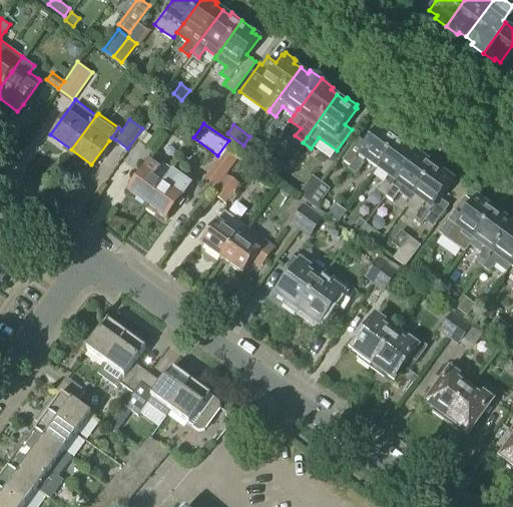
[(358,136),(343,156),(351,162),(348,165),(355,171),(367,155),(378,164),(379,163),(399,136),(388,128),(387,129),(380,124),(367,142),(358,136)]
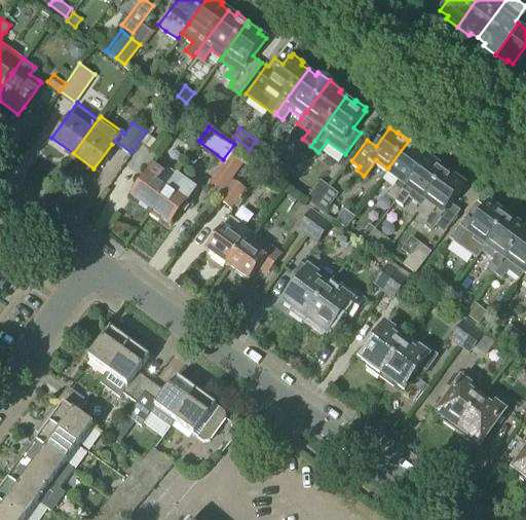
[(399,177),(386,192),(396,198),(427,155),(420,150),(421,148),(409,140),(388,168),(387,169),(399,177)]
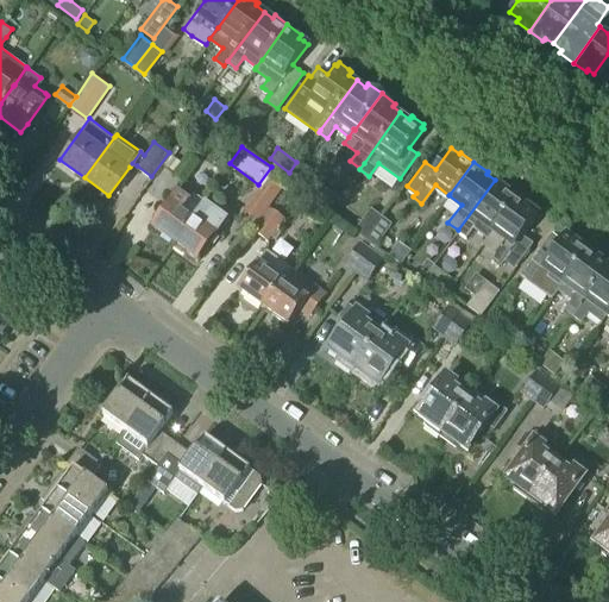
[(267,175),(252,194),(243,207),(257,218),(281,186),(267,175)]
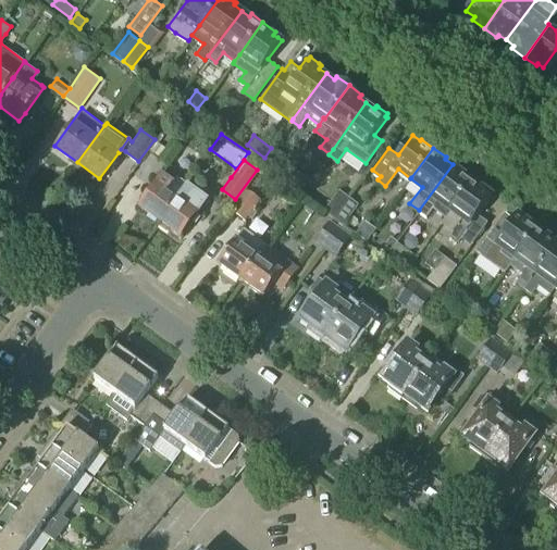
[(453,164),(419,210),(425,215),(432,207),(444,215),(440,222),(441,222),(452,208),(473,177),(461,169),(460,170),(453,164)]
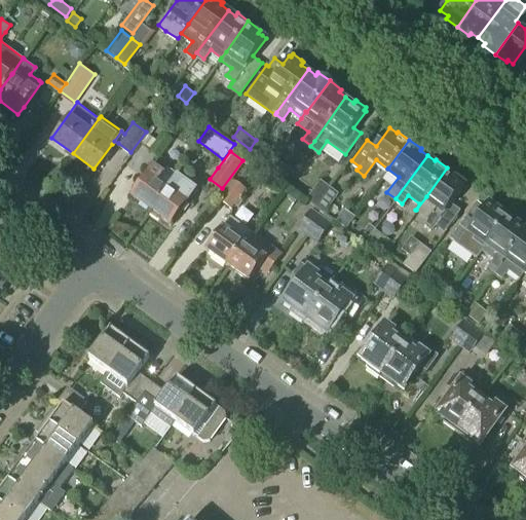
[(132,192),(151,208),(167,184),(178,171),(166,162),(162,169),(154,162),(132,192)]
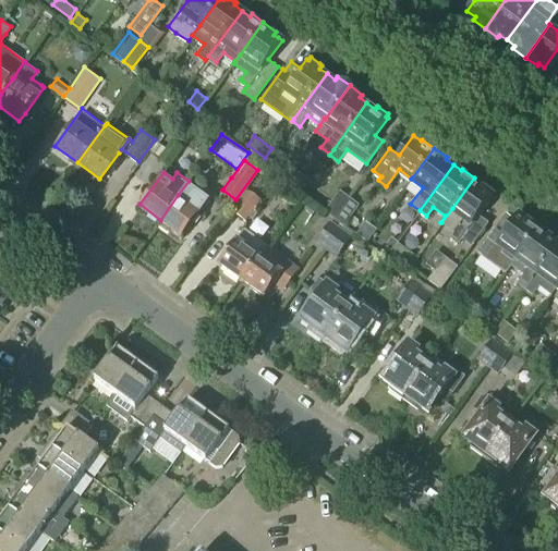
[(301,191),(308,180),(299,172),(291,183),(301,191)]
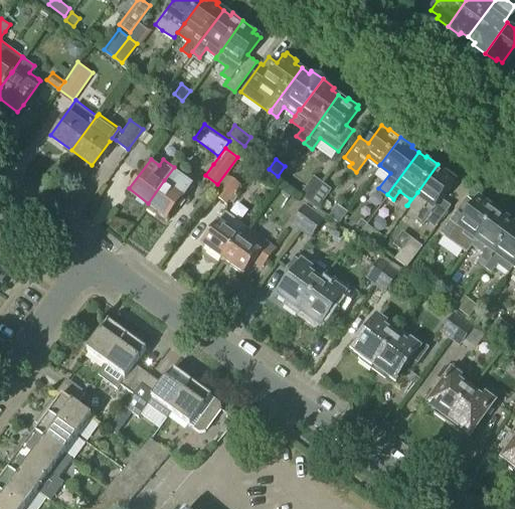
[(188,186),(195,177),(176,164),(174,167),(164,180),(148,203),(167,216),(188,186)]
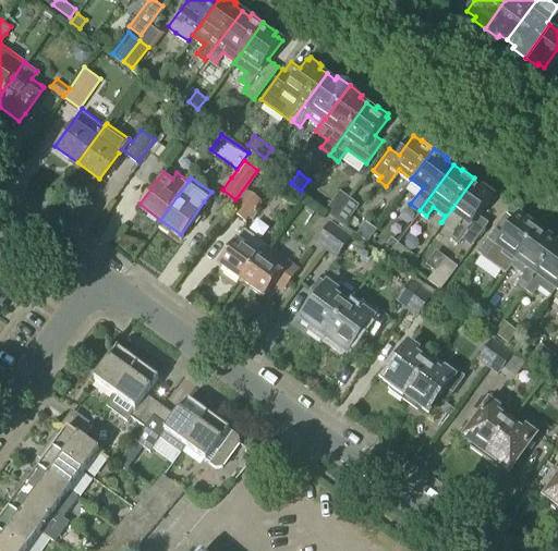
[(452,208),(441,222),(452,230),(450,233),(459,240),(461,236),(471,244),(487,220),(480,215),(494,194),(486,188),(486,187),(487,186),(474,178),(452,208)]
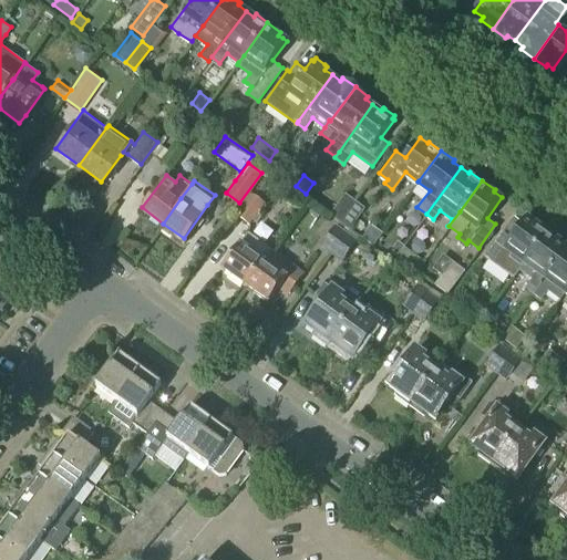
[(339,219),(354,197),(344,190),(329,211),(339,219)]
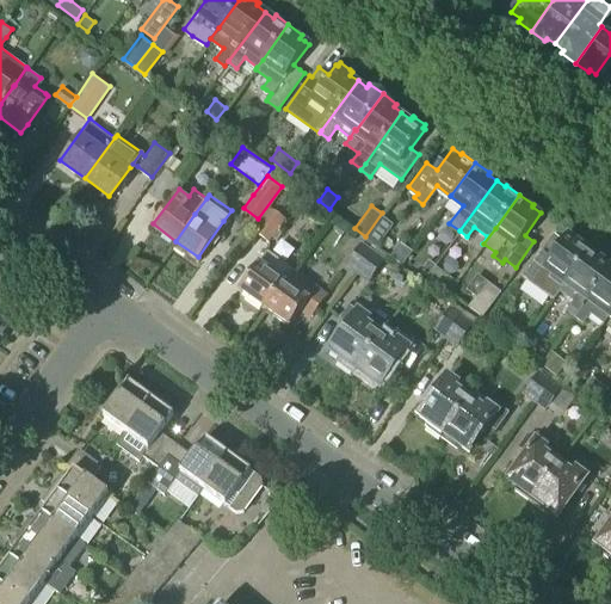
[(260,225),(255,230),(263,235),(267,239),(272,233),(276,236),(282,229),(277,226),(284,216),(275,209),(272,207),(260,225)]
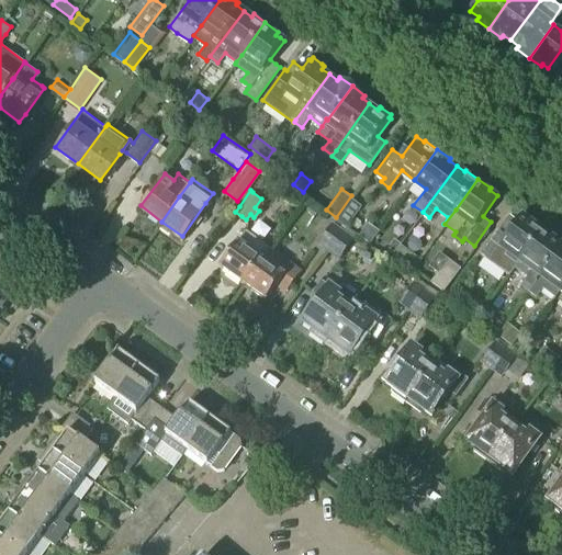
[(351,195),(336,217),(346,225),(361,203),(351,195)]
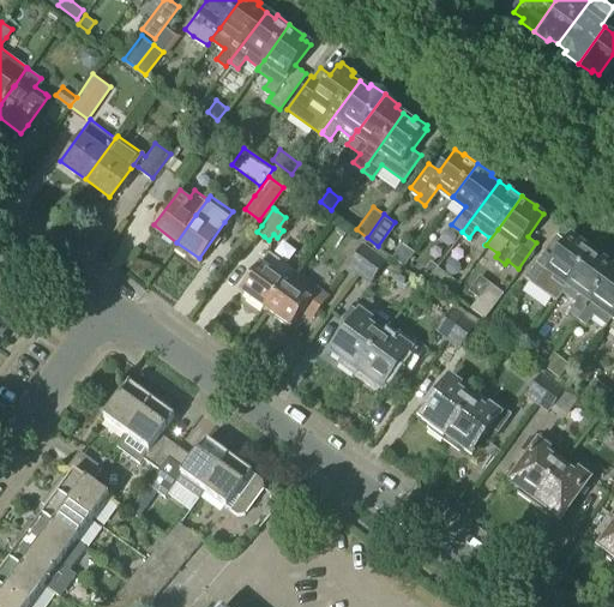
[(543,250),(525,275),(557,299),(563,289),(567,282),(594,247),(581,239),(579,241),(570,235),(553,257),(543,250)]
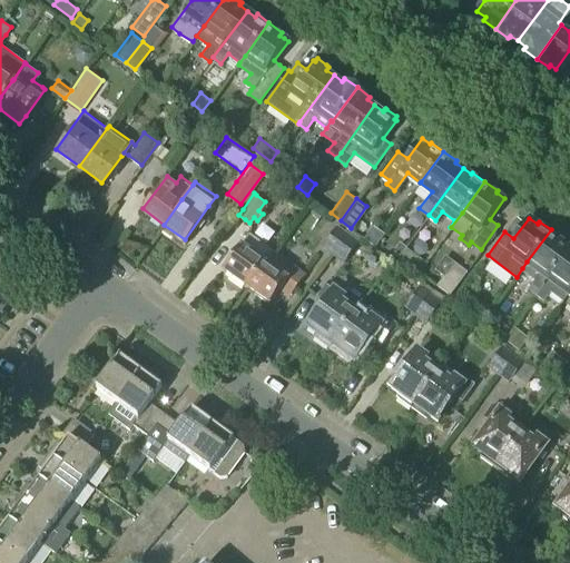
[(333,253),(347,233),(337,225),(323,245),(333,253)]
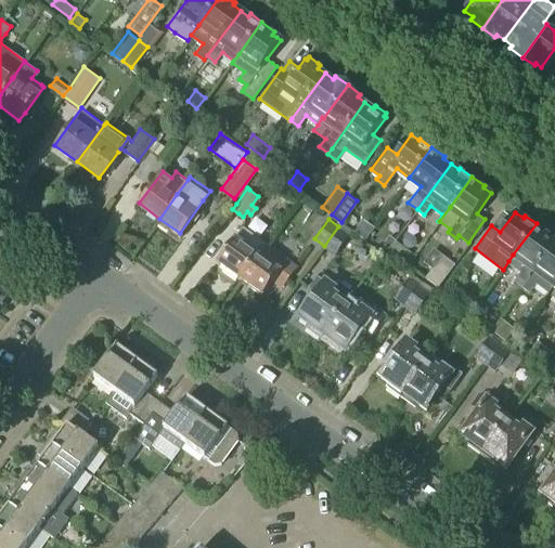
[(210,221),(204,230),(209,234),(216,225),(210,221)]
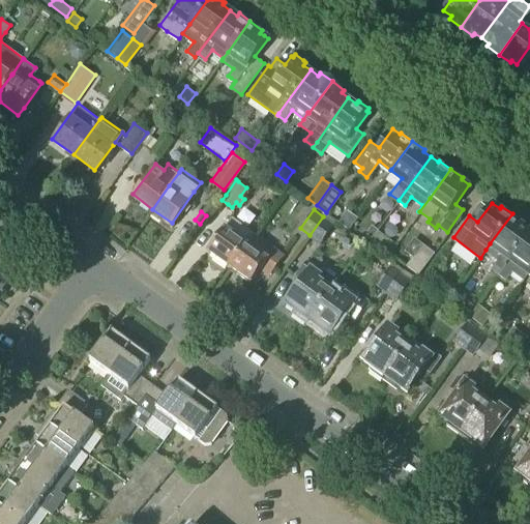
[(490,243),(486,250),(497,258),(490,267),(498,273),(529,230),(523,225),(525,223),(512,213),(490,243)]
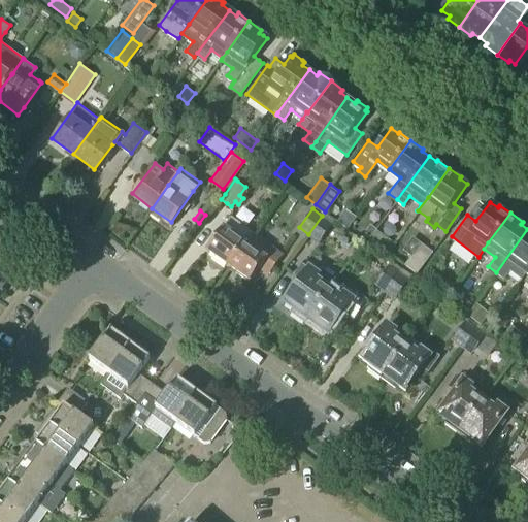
[(228,264),(253,231),(230,215),(206,248),(228,264)]
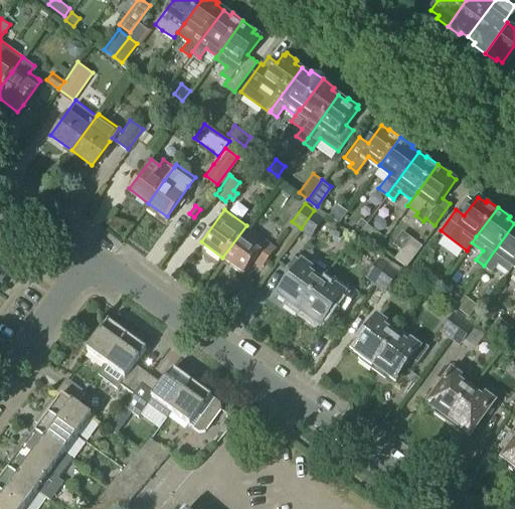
[(314,210),(301,228),(310,235),(323,216),(314,210)]
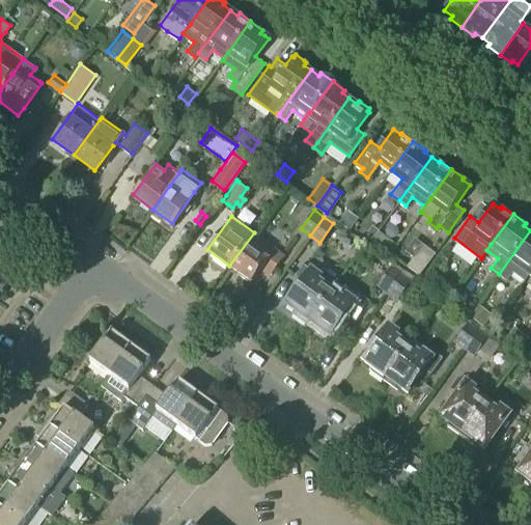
[(372,236),(378,227),(372,223),(366,231),(372,236)]
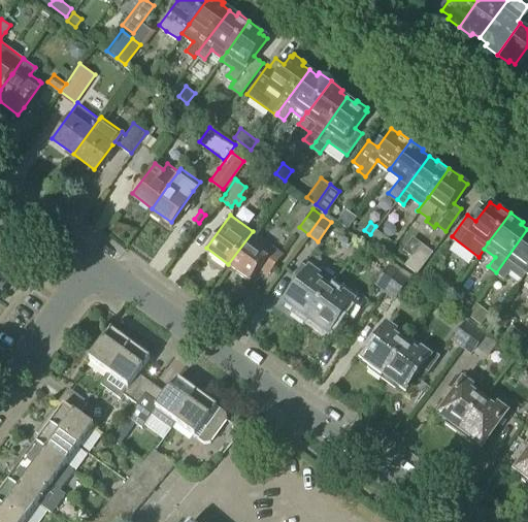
[(369,236),(387,250),(394,240),(376,227),(369,236)]
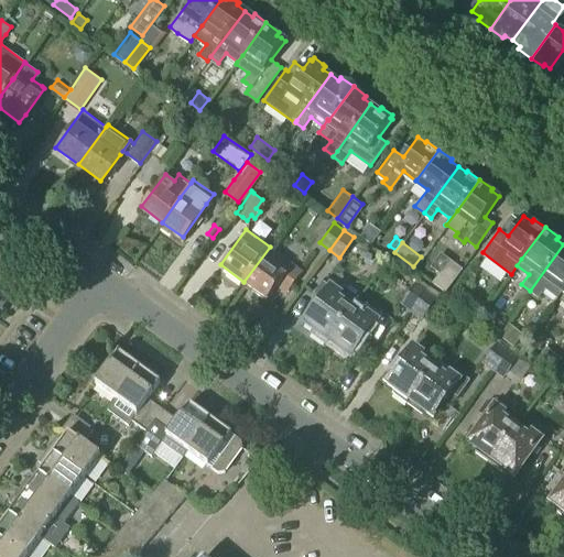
[(563,244),(530,291),(538,295),(545,286),(557,295),(563,290),(563,286),(563,244)]
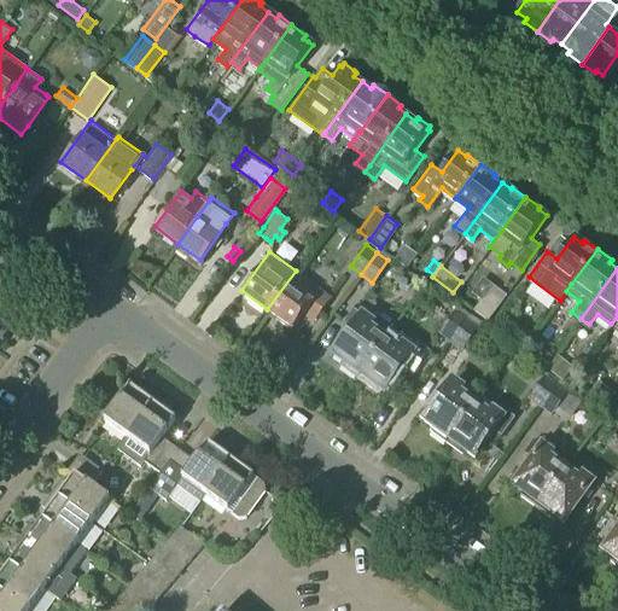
[(296,271),(267,309),(292,327),(305,308),(315,315),(330,296),(296,271)]
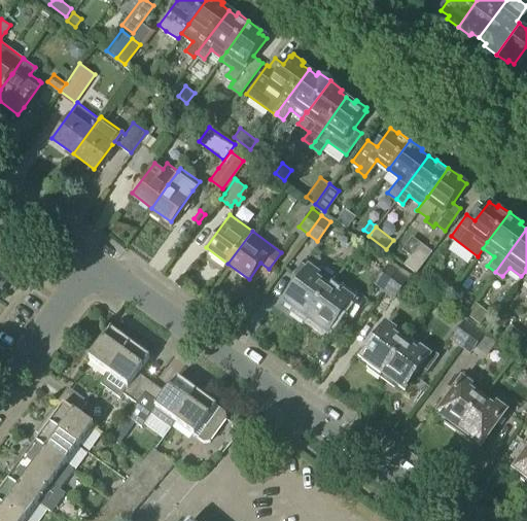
[(420,240),(403,262),(416,271),(432,249),(420,240)]
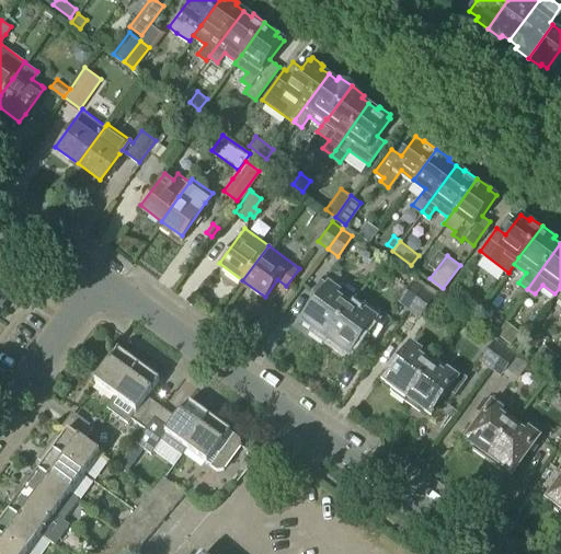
[(0,287),(10,295),(25,275),(0,256),(0,287)]
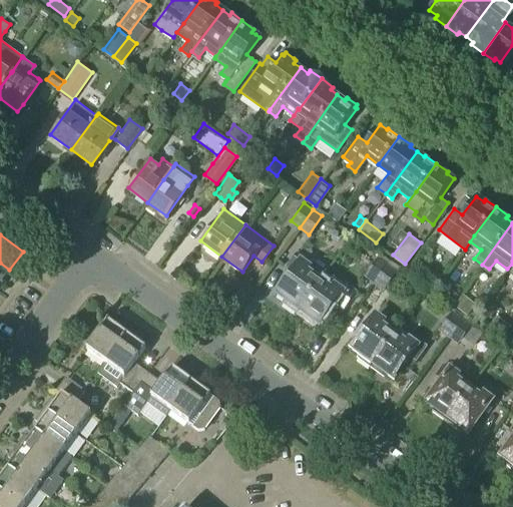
[(283,301),(296,311),(296,310),(317,282),(321,276),(308,267),(312,261),(298,249),(285,267),(292,272),(277,293),(285,299),(283,301)]
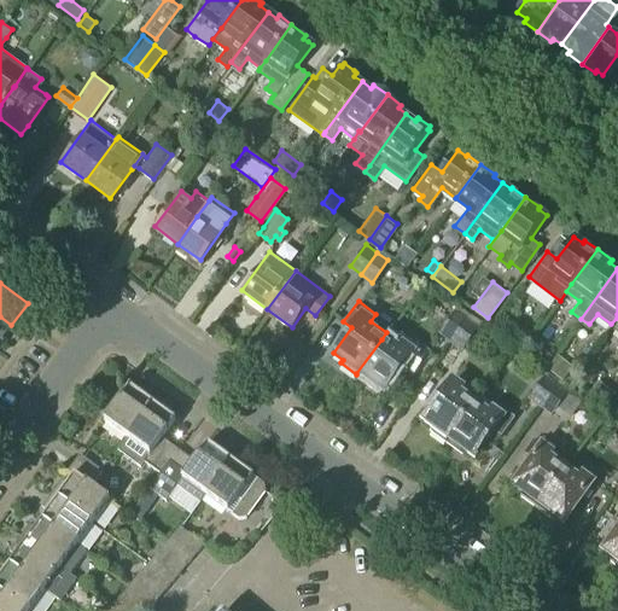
[(437,331),(450,341),(467,316),(453,307),(437,331)]
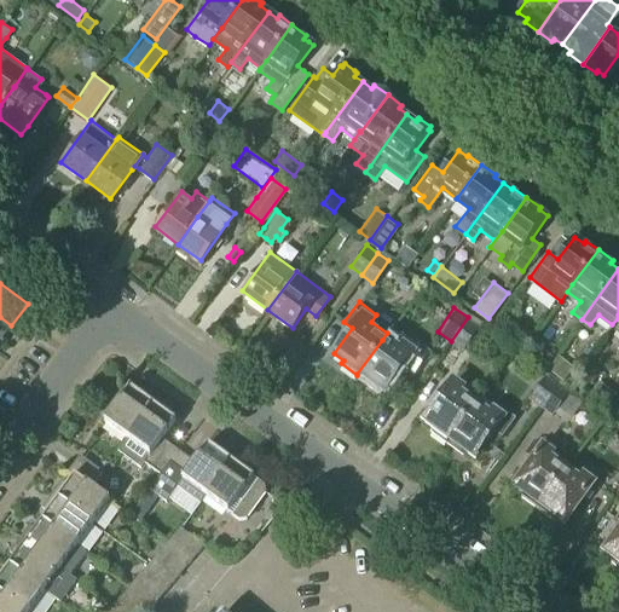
[(0,340),(11,325),(0,317),(0,340)]
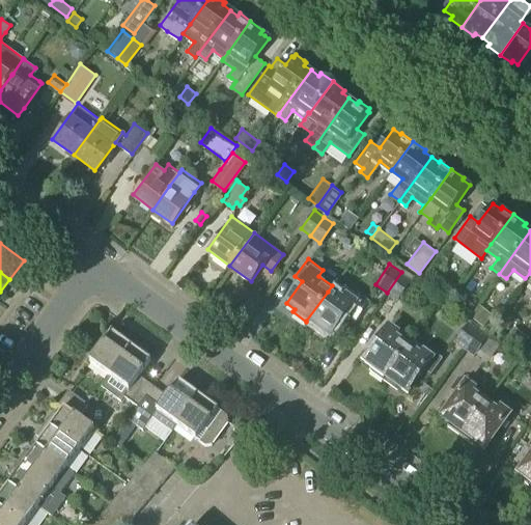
[(395,299),(411,278),(401,272),(387,293),(395,299)]
